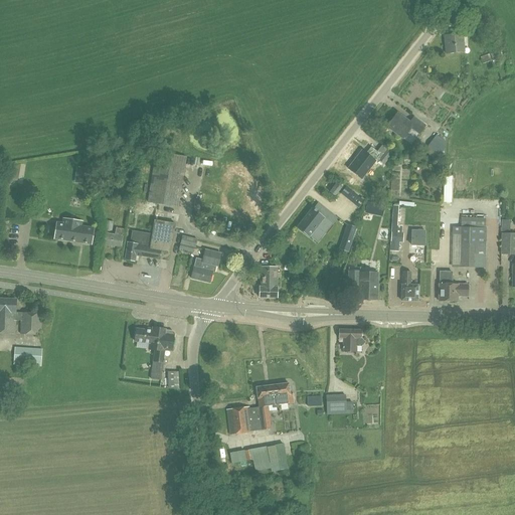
[(445,36),(447,54),(464,52),(463,34),(445,36)]
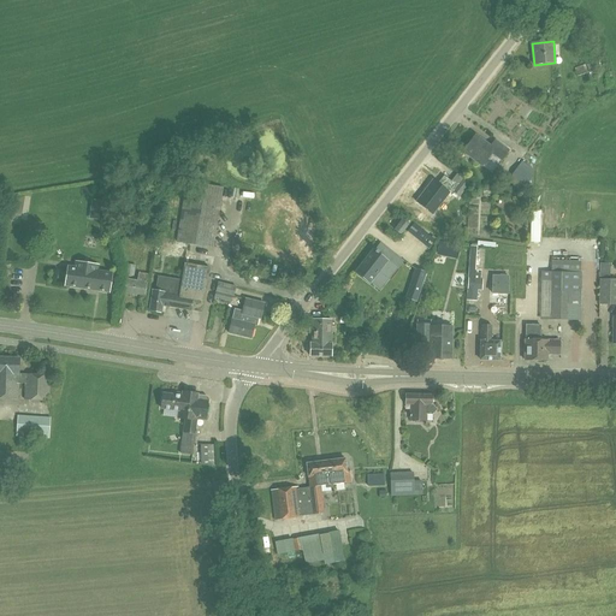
[(516,70),(522,65),(514,55),(508,61),(516,70)]
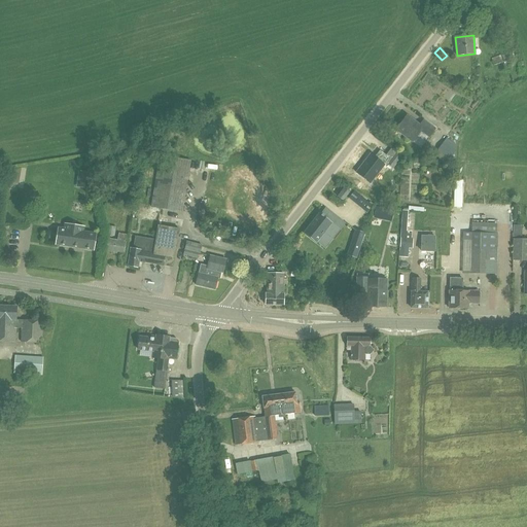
[(502,55),(504,62),(514,59),(512,53),(502,55)]
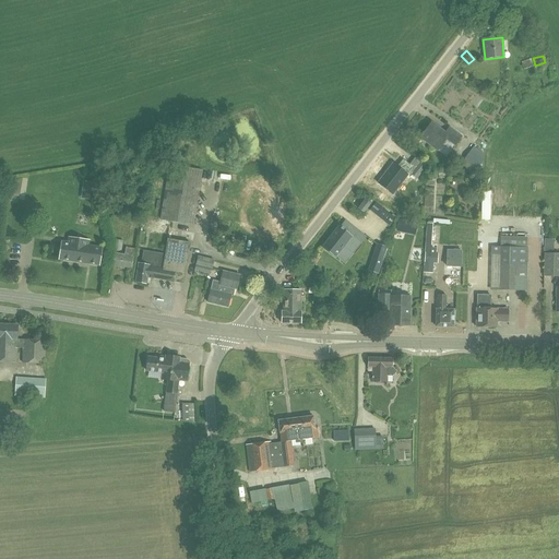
[(521,62),(524,69),(533,67),(531,59),(521,62)]
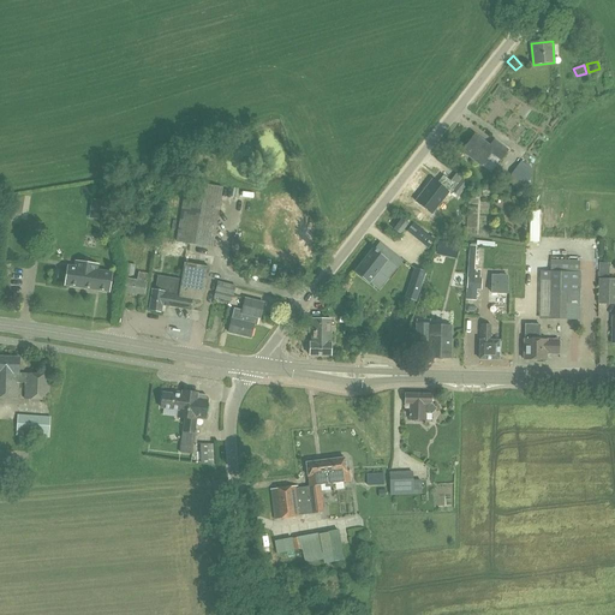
[(463,151),(481,166),(491,153),(501,160),(508,150),(494,139),(490,145),(476,135),(463,151)]
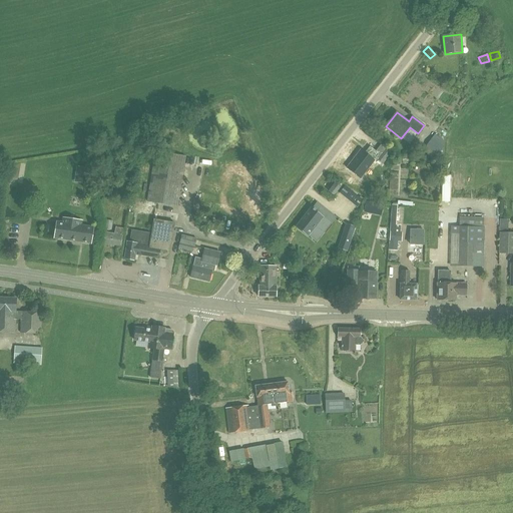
[(423,150),(435,160),(442,152),(441,151),(443,147),(443,141),(434,134),(423,150)]
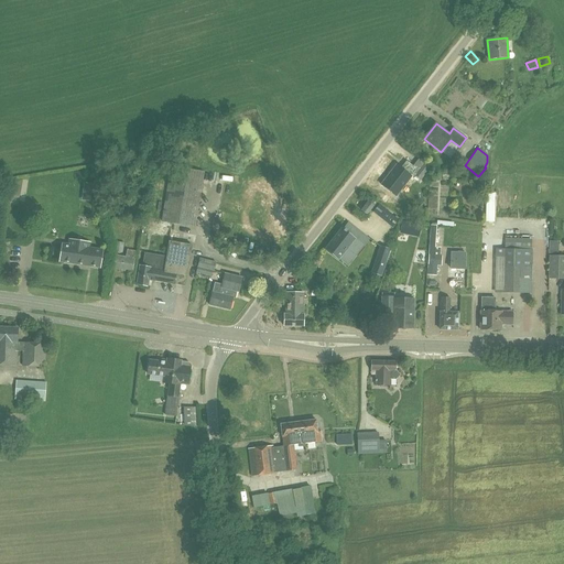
[(383,182),(397,192),(411,173),(420,181),(430,169),(419,160),(413,165),(407,161),(401,167),(397,164),(383,182)]
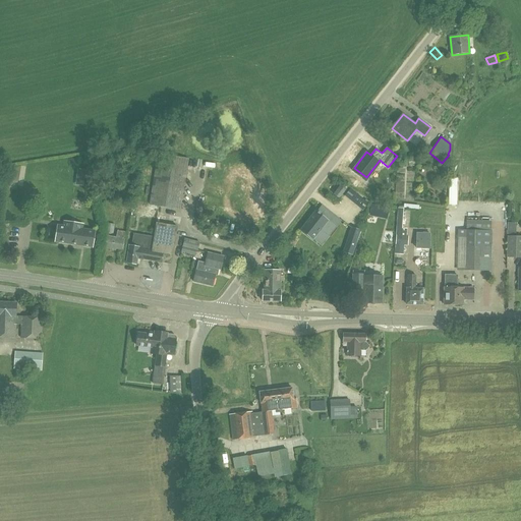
[(150,205),(180,210),(188,159),(158,154),(150,205)]
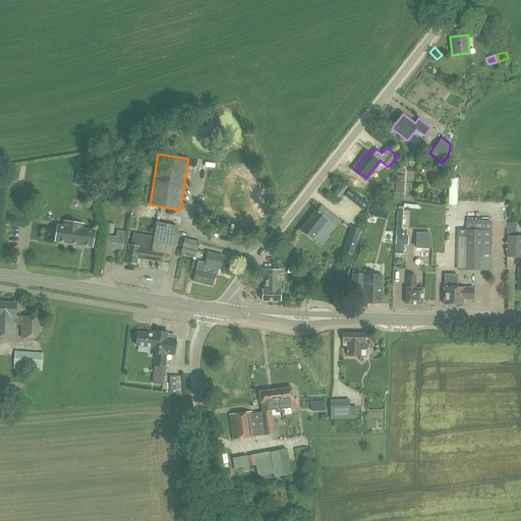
[(212,175),(218,171),(214,163),(207,168),(212,175)]
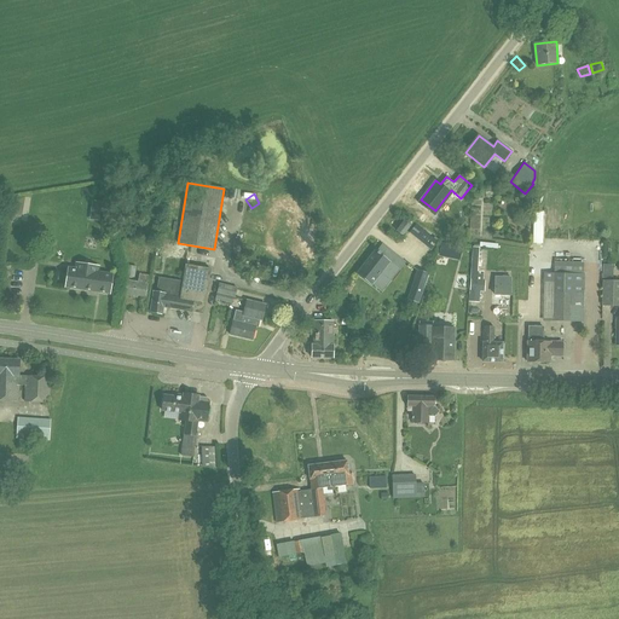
[(100,212),(102,202),(92,201),(91,210),(100,212)]
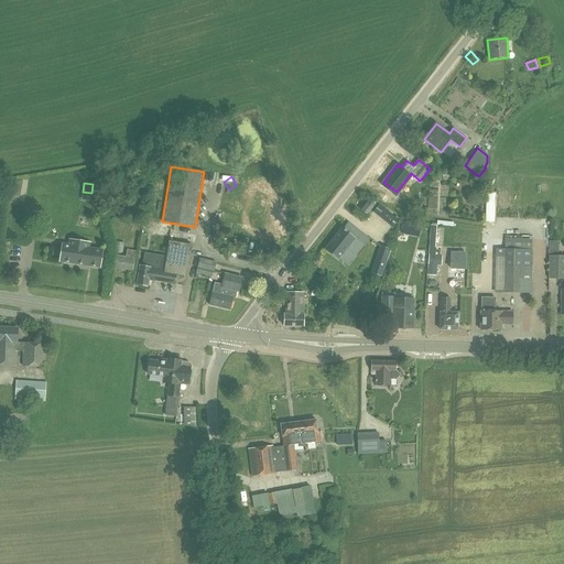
[(361,210),(367,215),(375,206),(369,201),(361,210)]
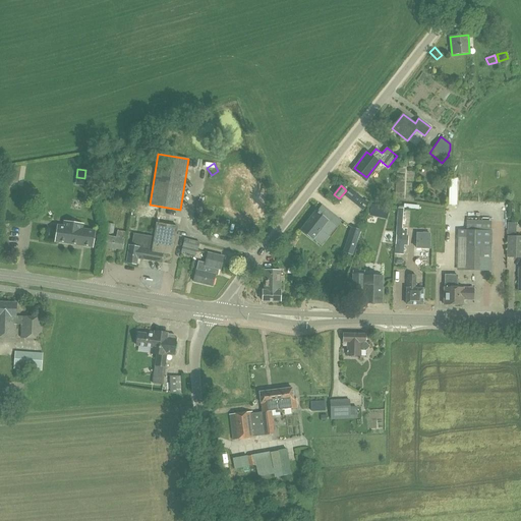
[(200,196),(207,196),(207,189),(193,188),(192,200),(200,201),(200,196)]
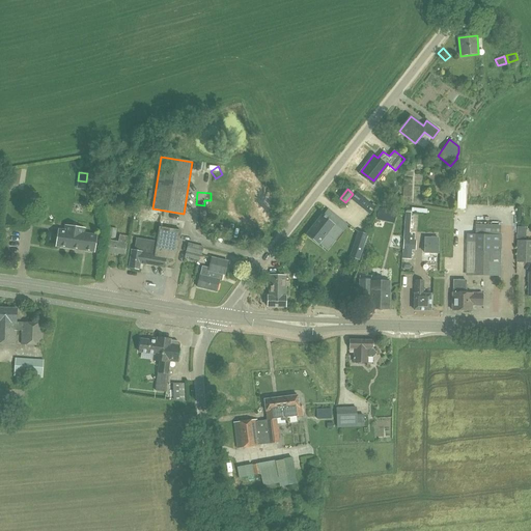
[(521,225),(521,205),(501,206),(501,225),(521,225)]
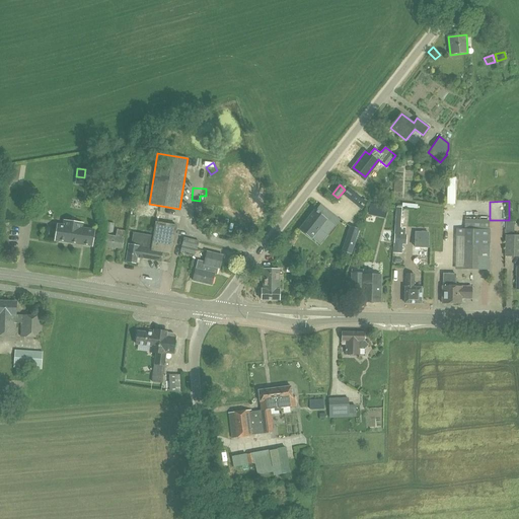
[(369,215),(384,218),(387,207),(371,203),(369,215)]
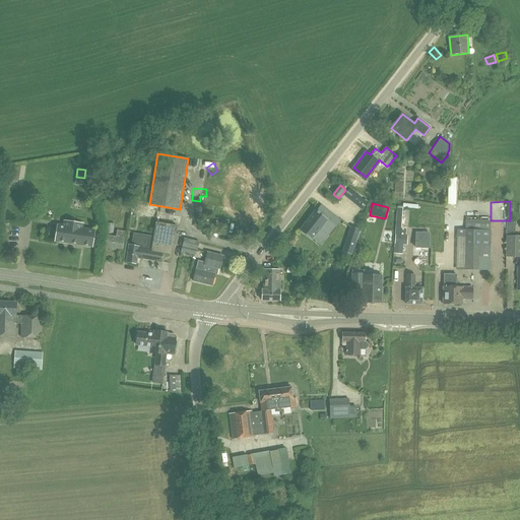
[(173,219),(176,210),(168,207),(165,215),(173,219)]
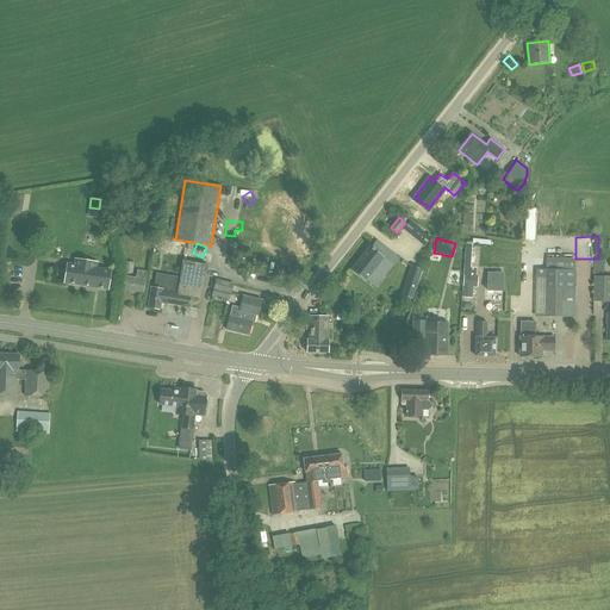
[(477,268),(471,267),(473,246),(466,246),(462,297),(472,297),(473,287),(478,287),(479,275),(477,275),(477,268)]
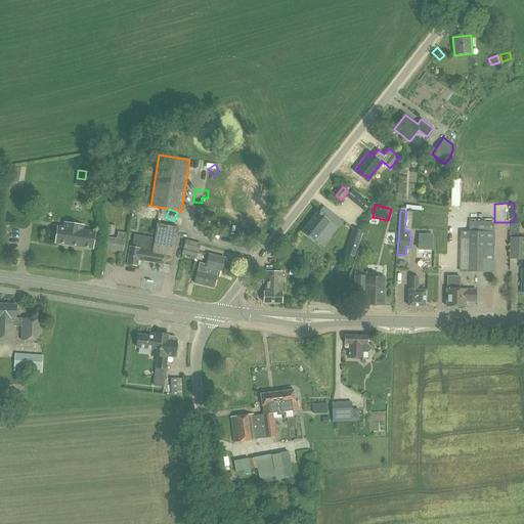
[(316,214),(301,234),(313,245),(330,224),(316,214)]
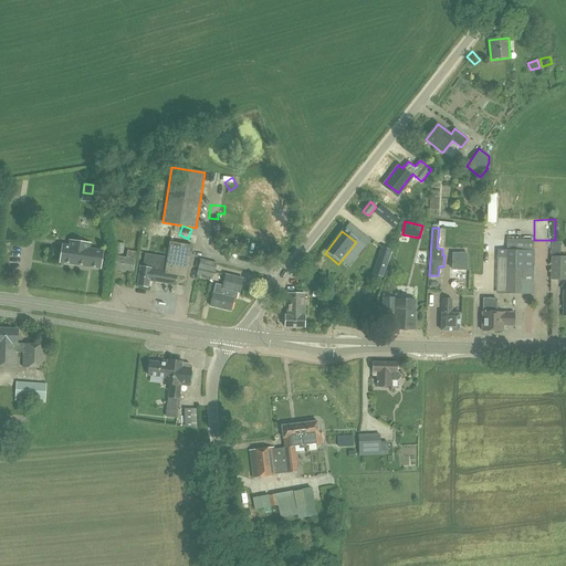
[(505,293),(533,293),(534,269),(535,269),(535,251),(534,251),(534,239),(506,239),(506,252),(506,262),(506,268),(505,293)]
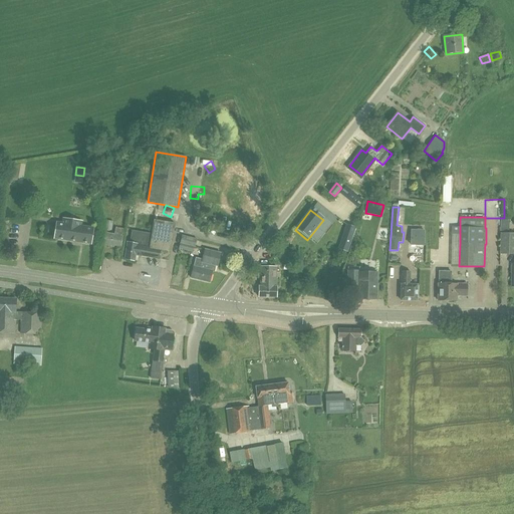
[(54,238),(91,244),(93,229),(80,227),(81,222),(63,219),(62,227),(56,226),(54,238)]
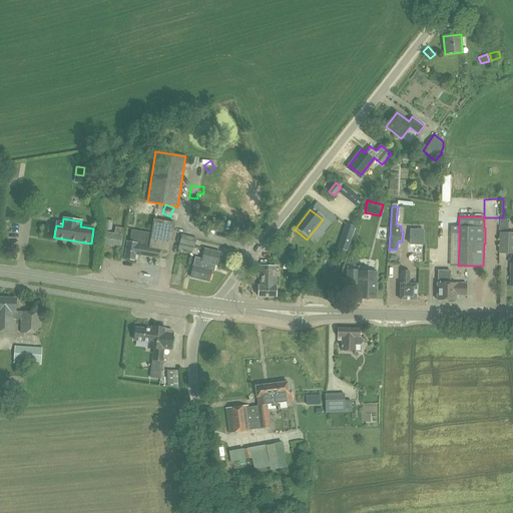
[(104,228),(111,229),(112,220),(105,219),(104,228)]
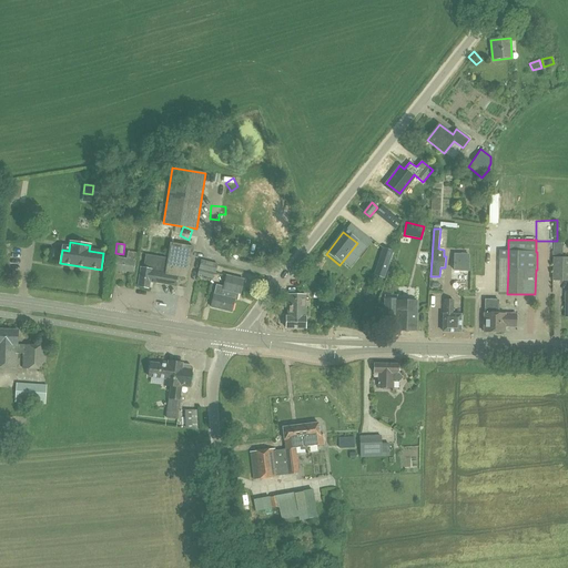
[(138,286),(149,288),(150,282),(153,283),(160,284),(175,287),(176,286),(185,287),(188,281),(193,247),(170,243),(168,259),(145,255),(143,269),(141,269),(138,286)]
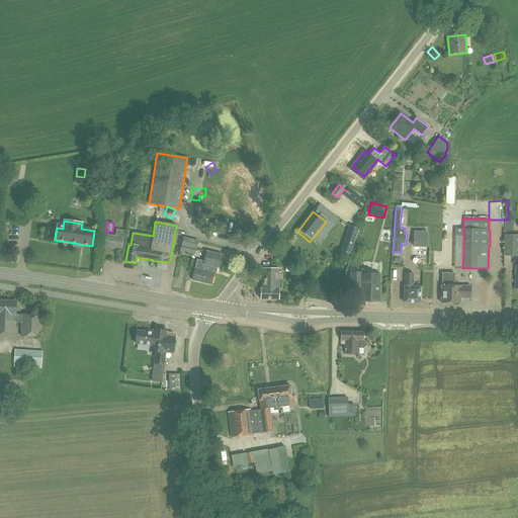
[(505,233),(513,233),(513,222),(505,222),(505,233)]
